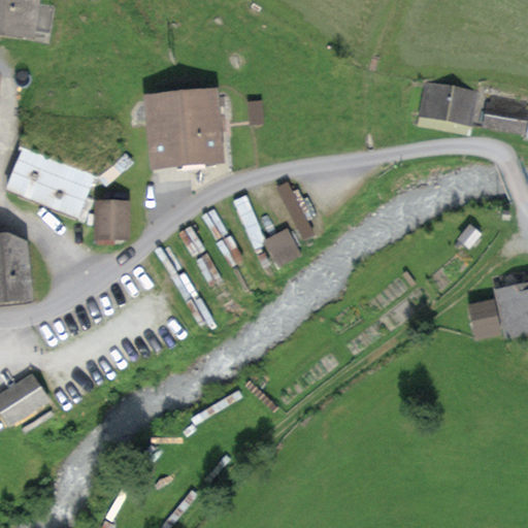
[(42,0),(0,0),(0,33),(34,38),(35,31),(50,33),(54,6),(42,4),(42,0)]
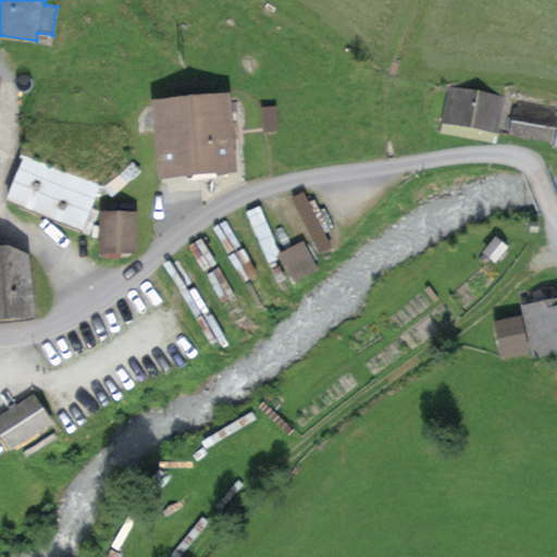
[(507,98),(449,87),(443,123),(499,134),(507,98)]
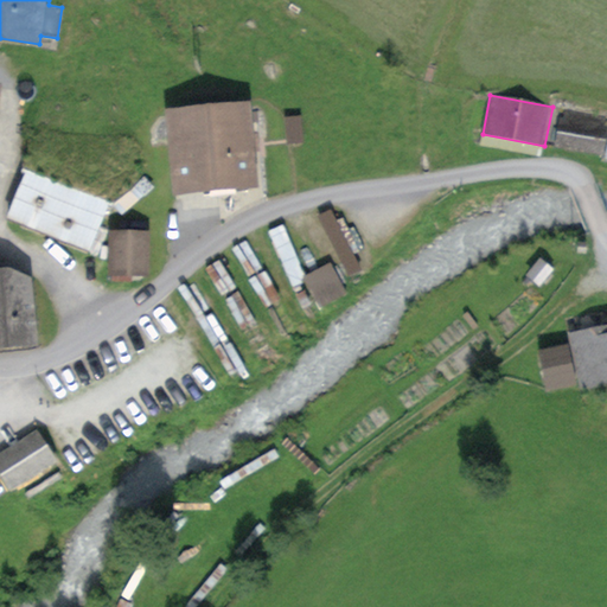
[(251,101),(165,109),(172,196),(260,187),(251,101)]
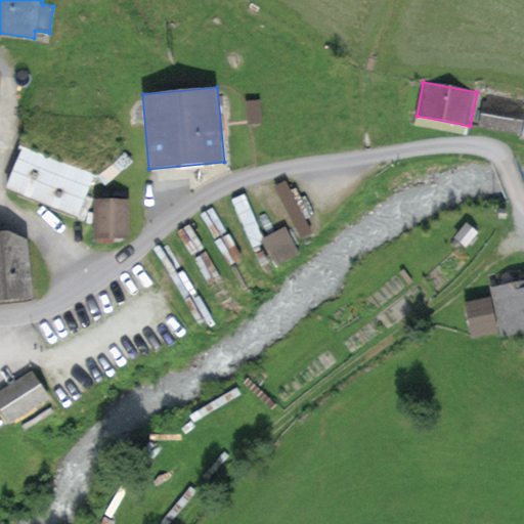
[(485,93),(478,128),(523,136),(523,108),(522,108),(523,100),(485,93)]
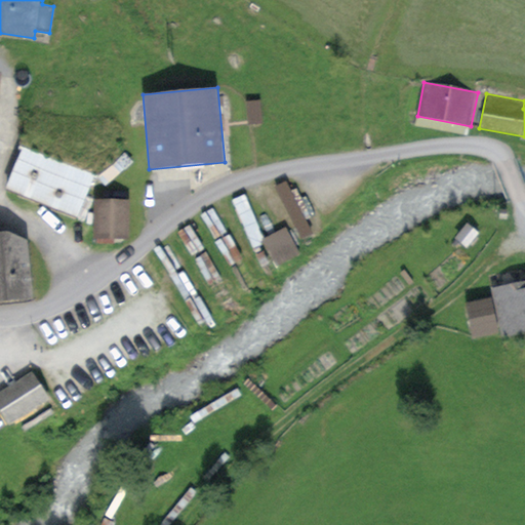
[(260,101),(245,102),(247,125),(261,124),(260,101)]
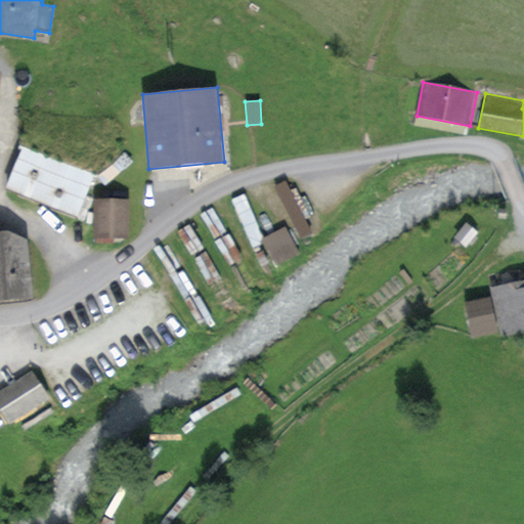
[(94,176),(20,147),(3,190),(77,219),(94,176)]
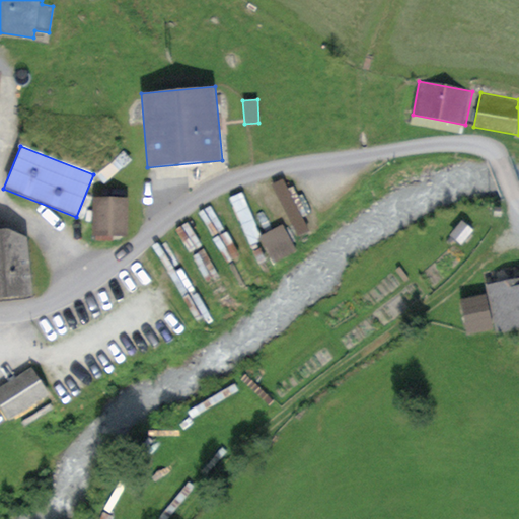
[(282,179),(268,188),(299,240),(313,231),(282,179)]
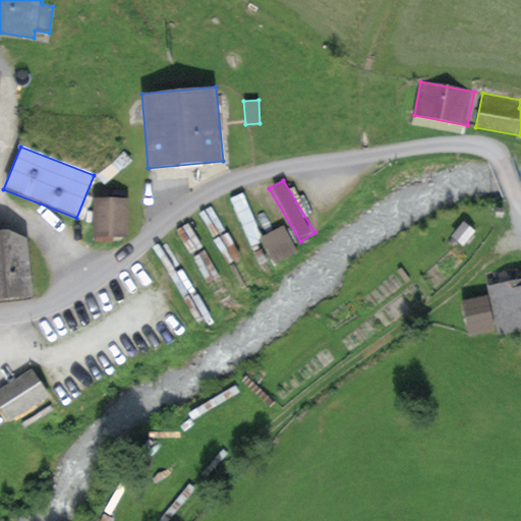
[(130,199),(93,197),(92,237),(128,238),(130,199)]
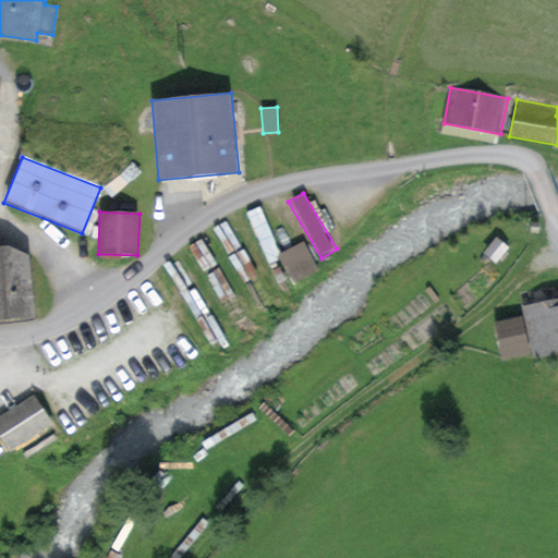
[(511,249),(496,237),(482,254),(496,266),(511,249)]
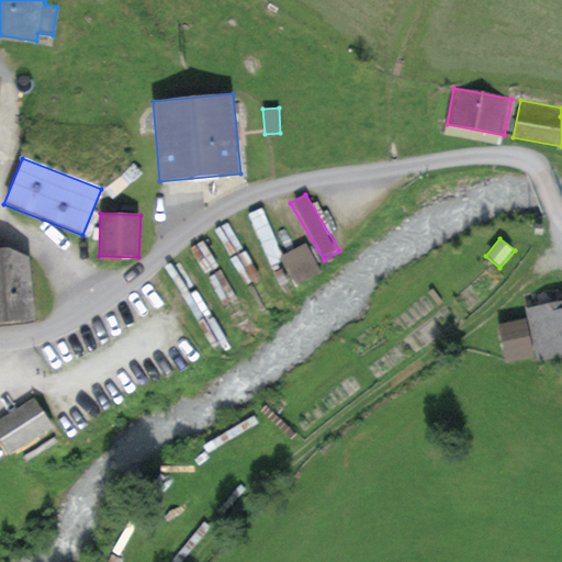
[(305,244),(280,257),(298,290),(323,274),(305,244)]
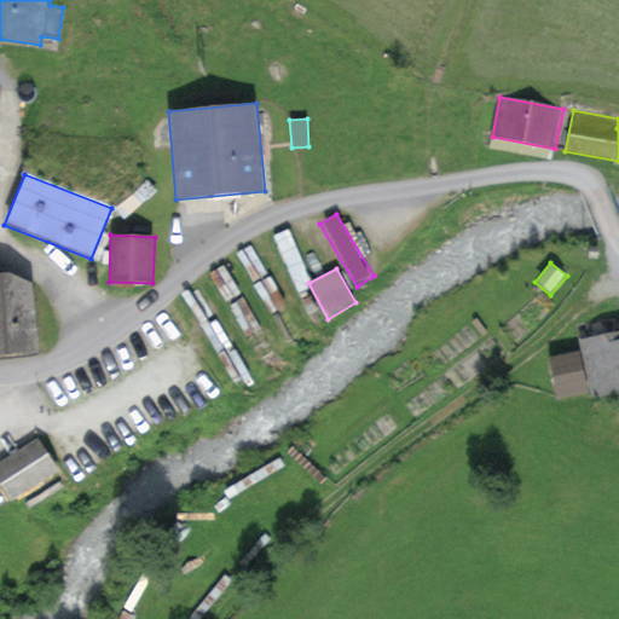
[(11,272),(0,273),(0,357),(39,354),(33,285),(11,272)]
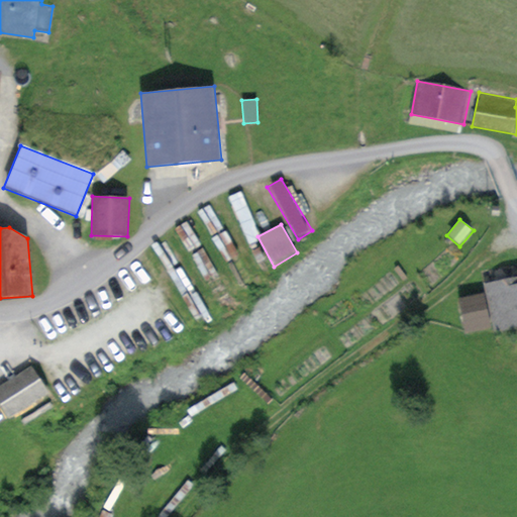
[(516,278),(516,276),(483,283),(485,292),(456,298),(464,333),(493,327),(494,333),(516,329),(516,330),(516,278)]
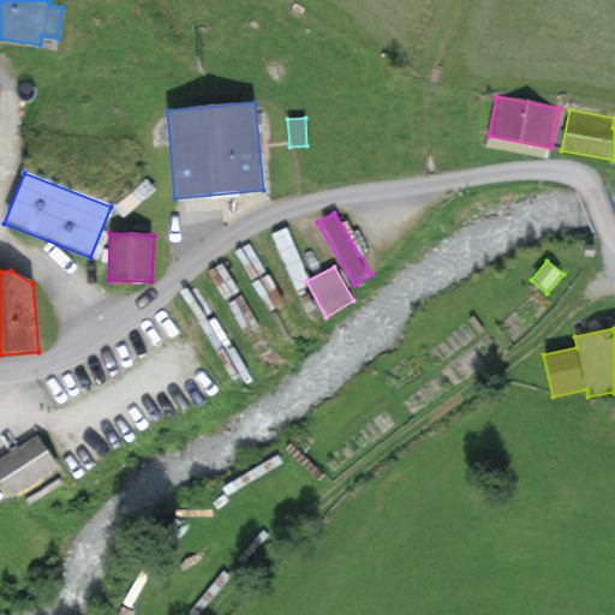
[(40,436),(0,459),(0,479),(15,505),(64,475),(40,436)]
